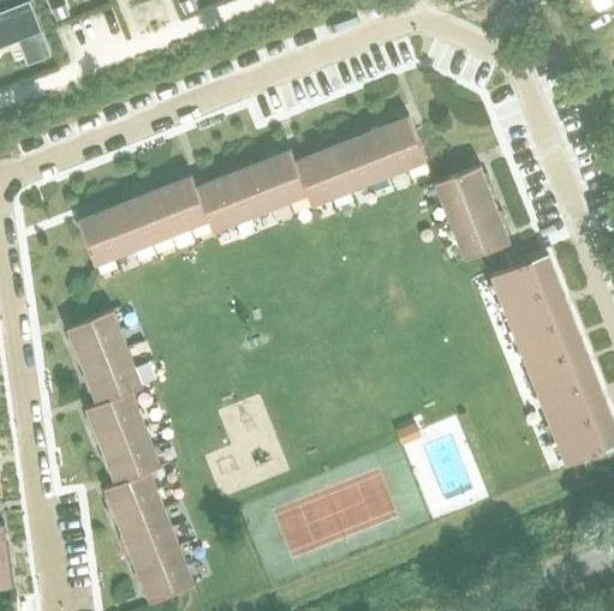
[(192,0),(190,0),(180,5),(185,17),(198,12),(192,0)]
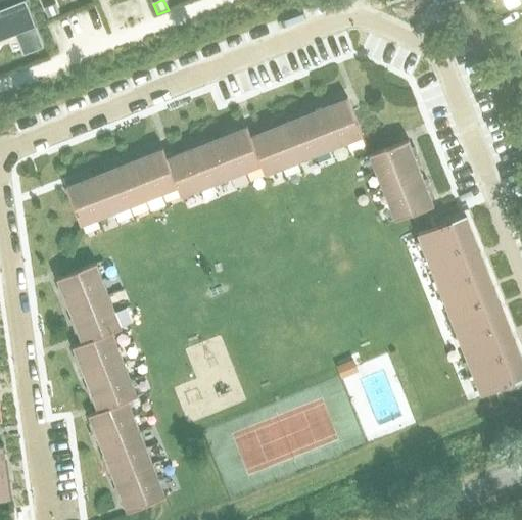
[(482,0),(489,15),(510,6),(506,0),(482,0)]
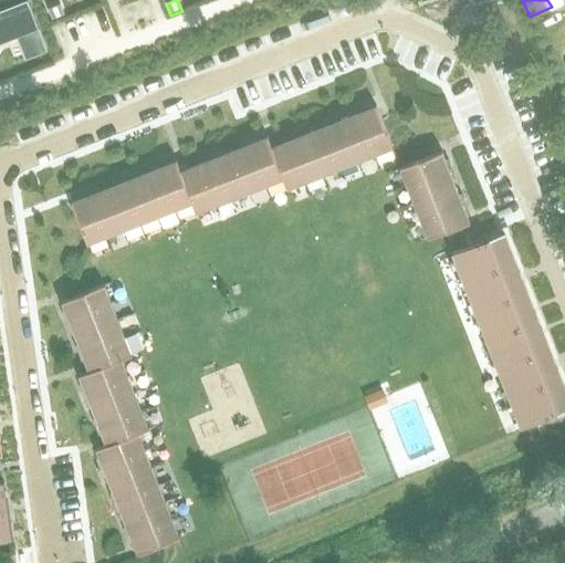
[(27,2),(0,12),(0,40),(14,34),(25,62),(48,53),(27,2)]
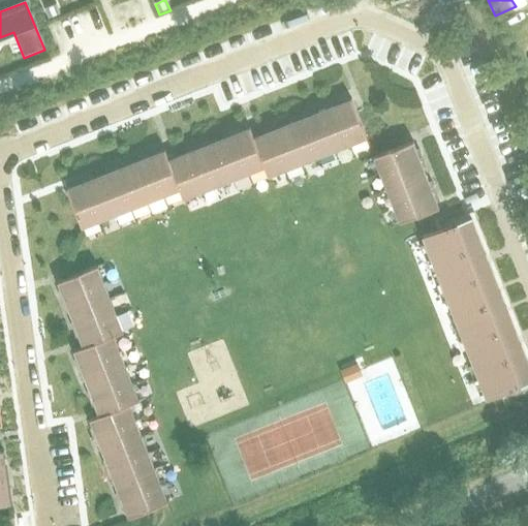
[(55,5),(44,9),(49,20),(59,16),(55,5)]
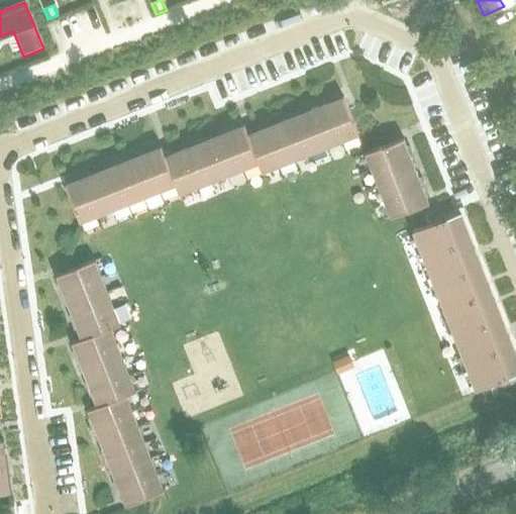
[(329,99),(324,101),(341,143),(358,137),(342,98),(331,103),(329,99)]
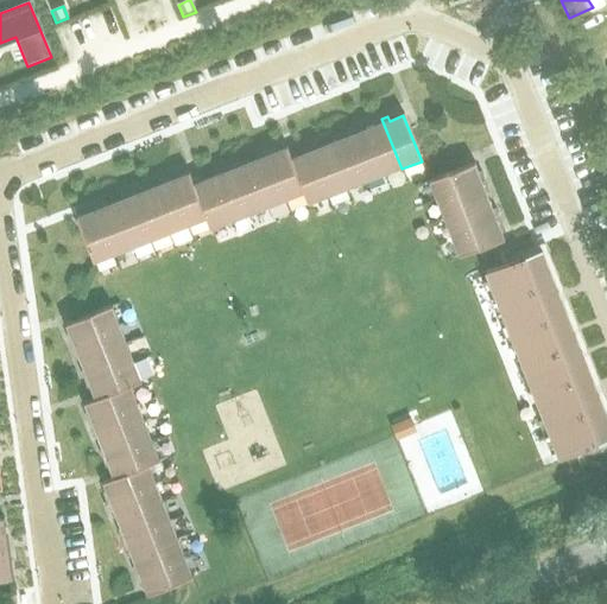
[(402,169),(381,119),(377,121),(378,126),(365,131),(384,176),(402,169)]
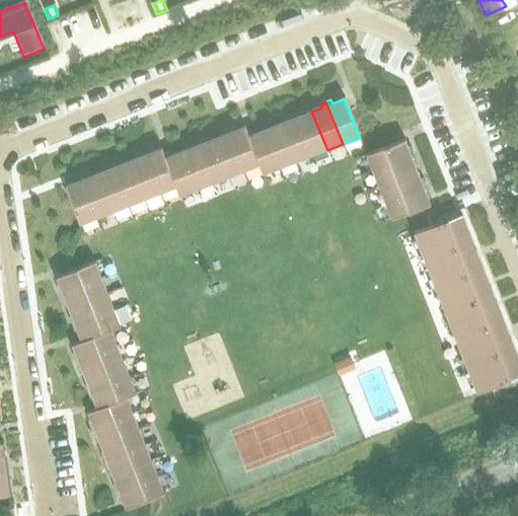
[(300,113),(295,115),(311,157),(327,150),(311,112),(301,116),(300,113)]
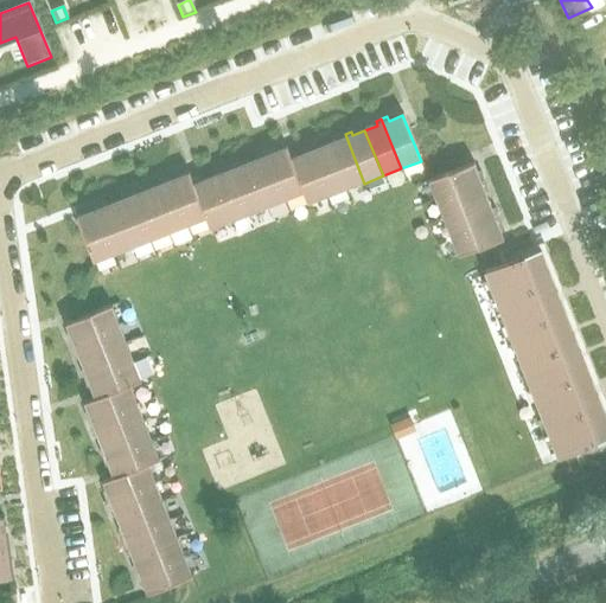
[(339,139),(327,143),(346,191),(364,184),(345,134),(339,136),(339,139)]
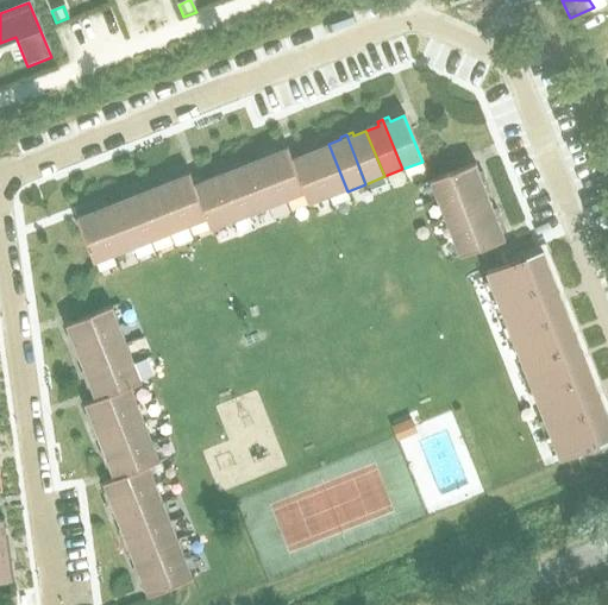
[(313,146),(308,149),(327,199),(348,191),(328,144),(314,150),(313,146)]
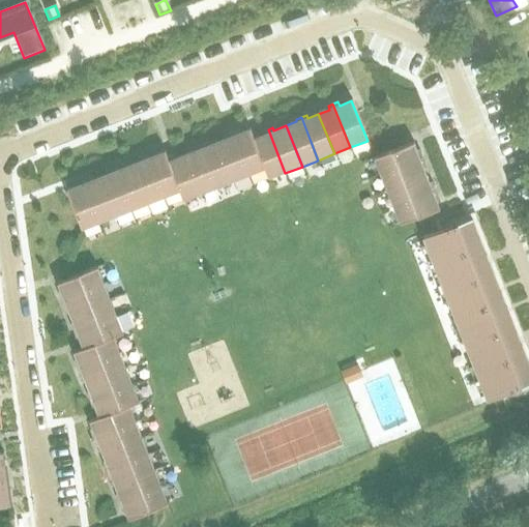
[(236,129),(232,132),(250,176),(265,170),(253,139),(250,129),(238,134),(236,129)]
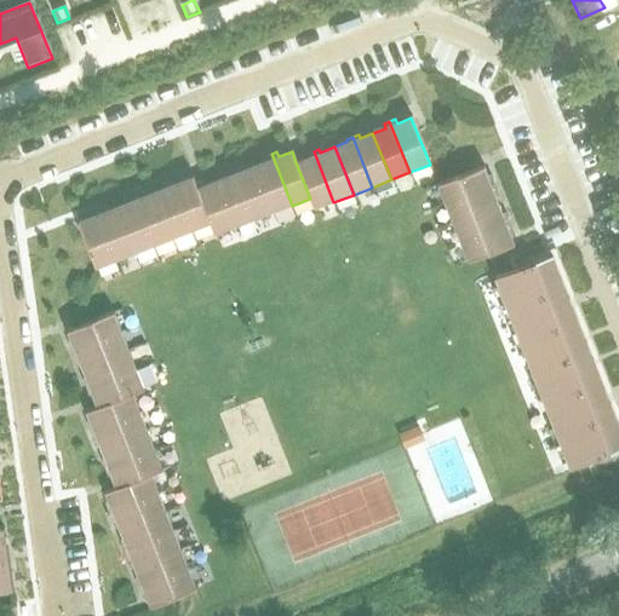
[(333,202),(314,151),(308,154),(309,157),(296,162),(310,199),(314,209),(333,202)]
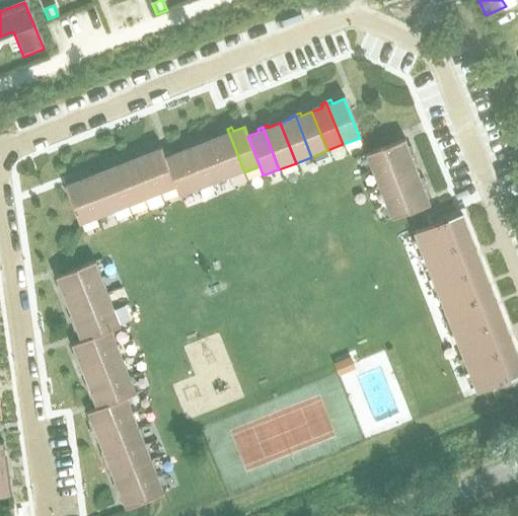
[(244,172),(227,129),(221,131),(223,135),(212,139),(228,178),(244,172)]
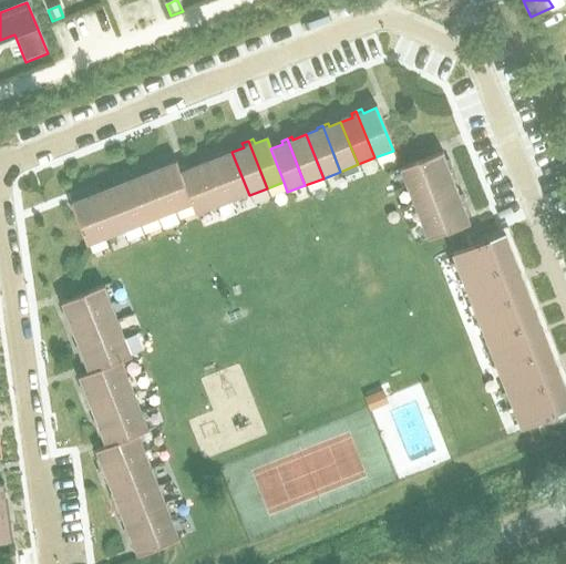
[(219,153),(213,155),(232,202),(249,195),(232,152),(220,156),(219,153)]
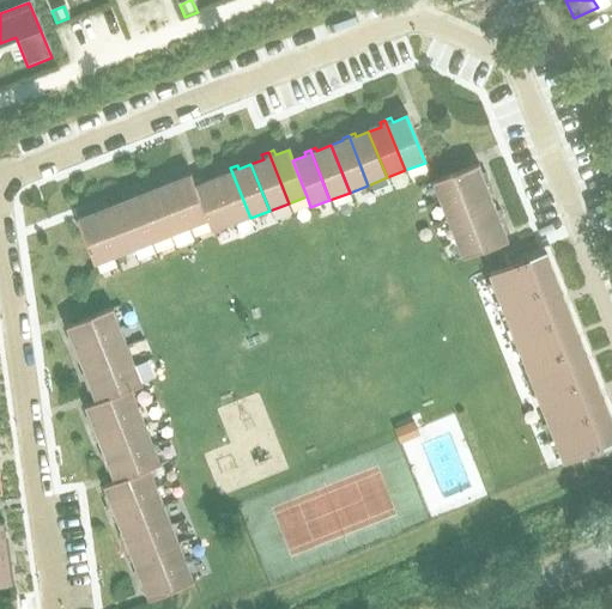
[(441,203),(490,183),(489,178),(485,180),(479,166),(434,186),(441,203)]
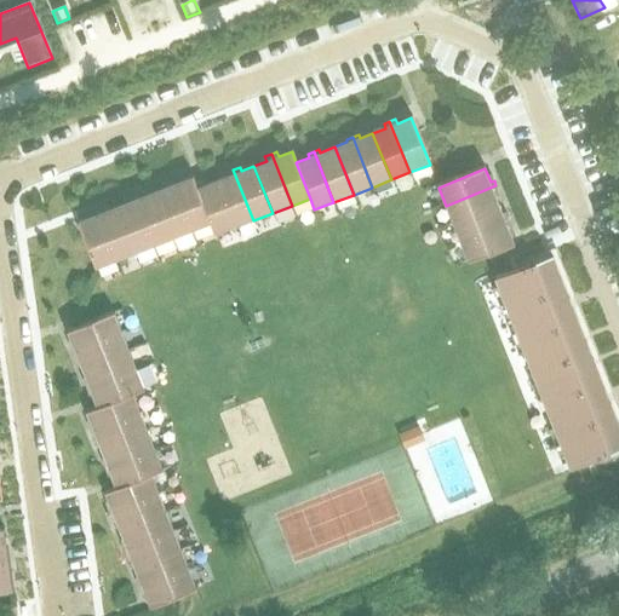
[(228,176),(216,180),(234,228),(253,220),(233,170),(227,172),(228,176)]
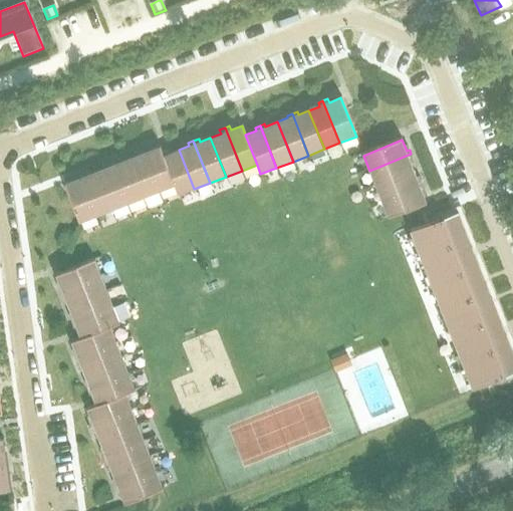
[(148,149),(143,151),(159,193),(175,187),(162,154),(159,147),(149,152),(148,149)]
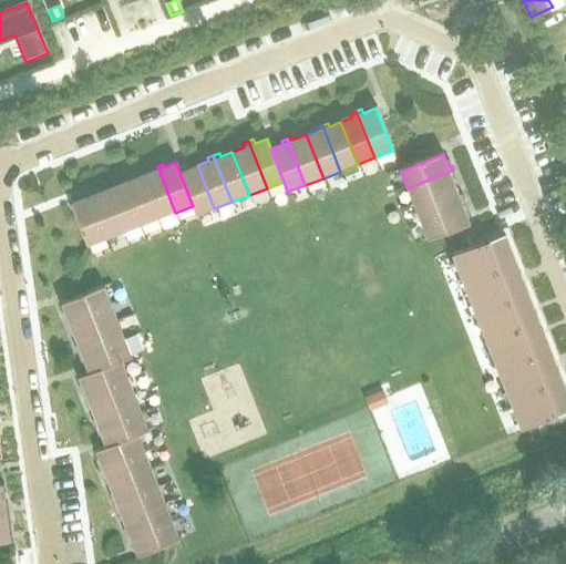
[(214,208),(197,165),(185,170),(184,167),(178,170),(193,206),(196,216),(214,208)]
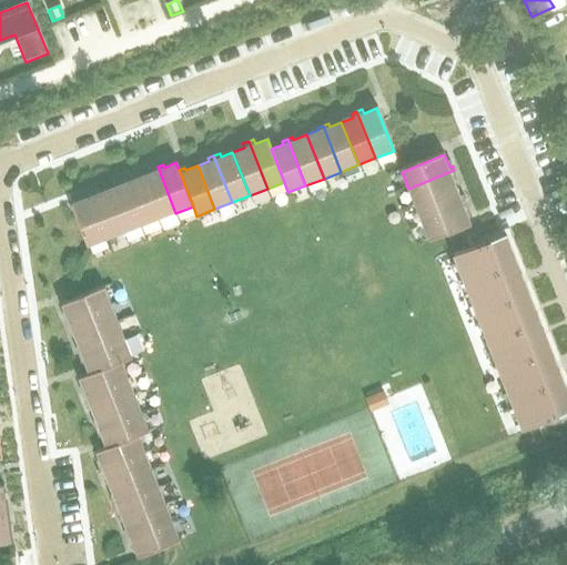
[(175,213),(158,167),(152,169),(153,172),(141,178),(159,220),(175,213)]
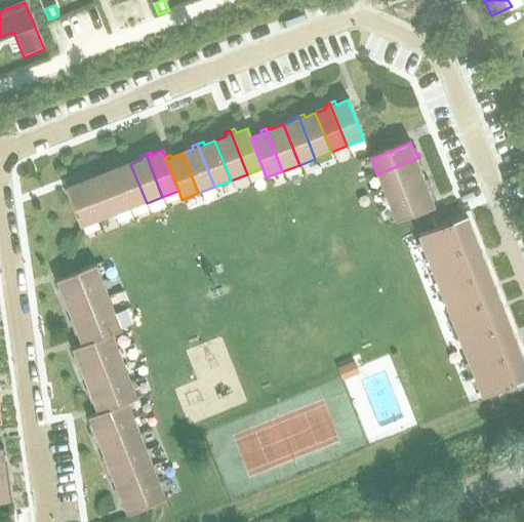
[(419,157),(377,174),(385,191),(424,174),(419,164),(422,163),(419,157)]
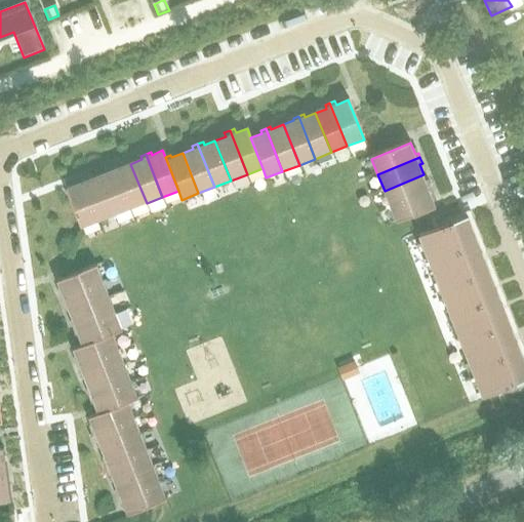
[(118,164),(113,166),(130,209),(147,203),(130,164),(120,168),(118,164)]
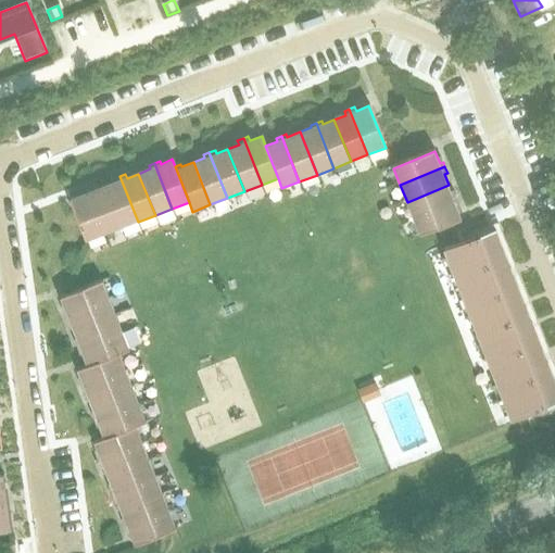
[(138,222),(120,176),(115,178),(116,181),(104,187),(121,228),(138,222)]
